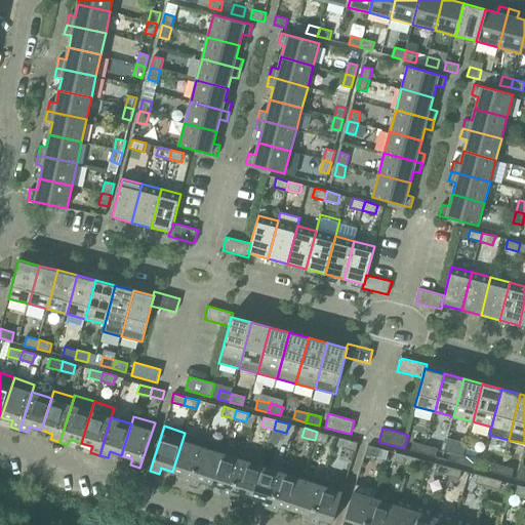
[(317,432),(315,440),(327,443),(329,435),(317,432)]
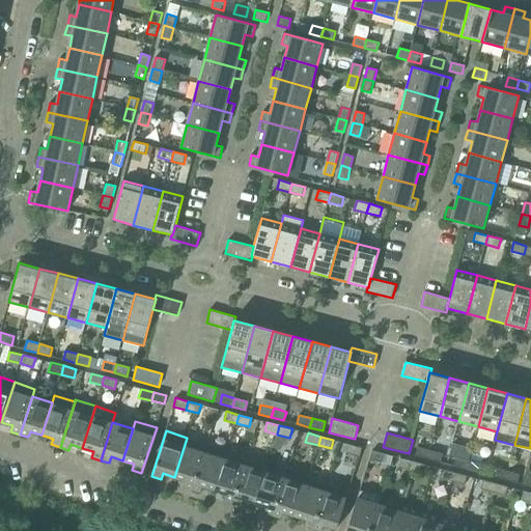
[(187,438),(174,477),(186,481),(184,486),(193,490),(207,444),(187,438)]
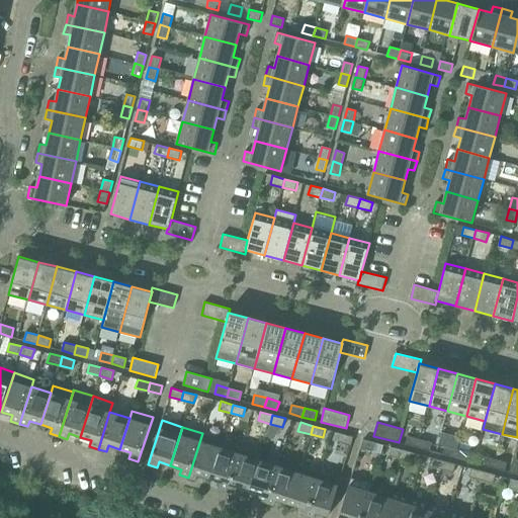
[(198,475),(209,479),(222,439),(202,433),(188,478),(196,481),(198,475)]
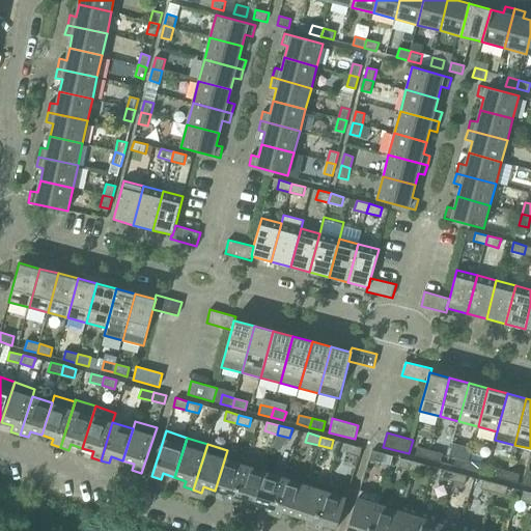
[(346,452),(360,456),(362,447),(348,444),(346,452)]
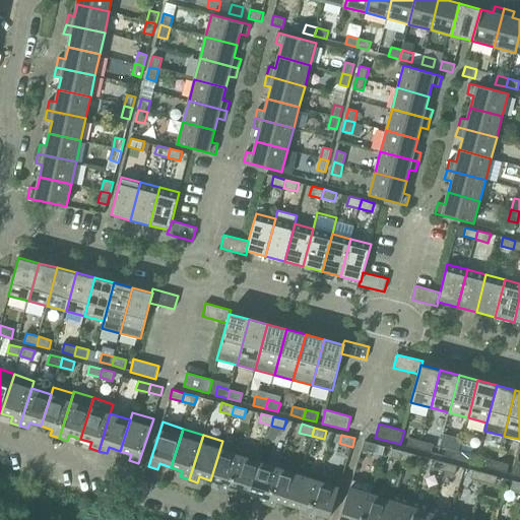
[(407,446),(419,449),(421,441),(409,438),(407,446)]
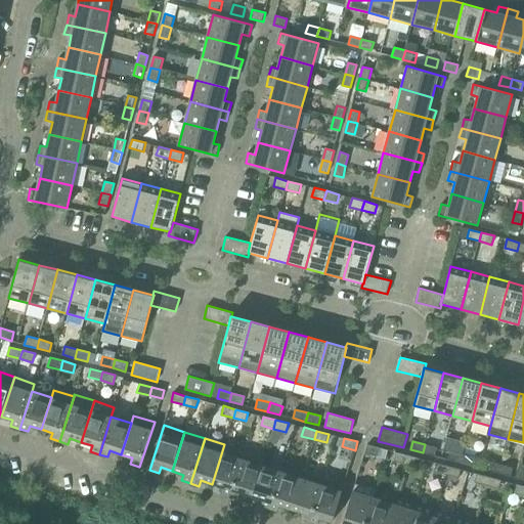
[(221,493),(229,495),(244,450),(224,444),(212,484),(223,487),(221,493)]
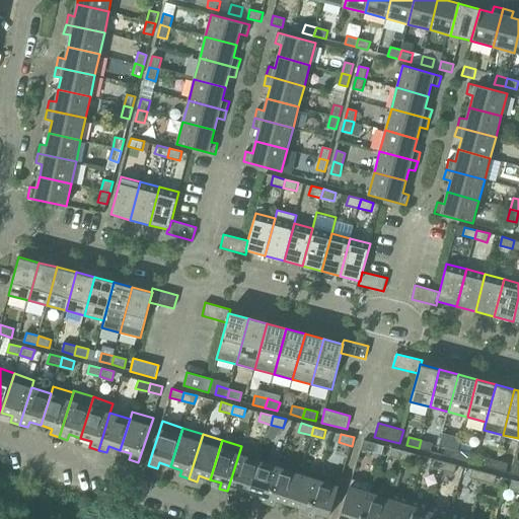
[(364,440),(362,449),(374,452),(377,443),(364,440)]
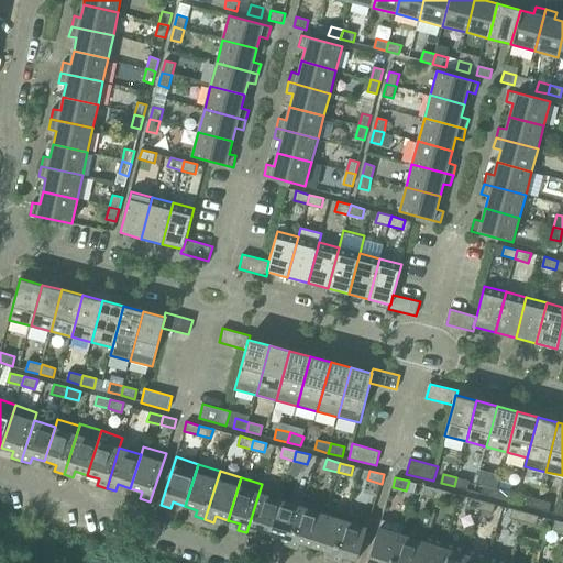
[(456,477),(454,486),(467,490),(470,481),(456,477)]
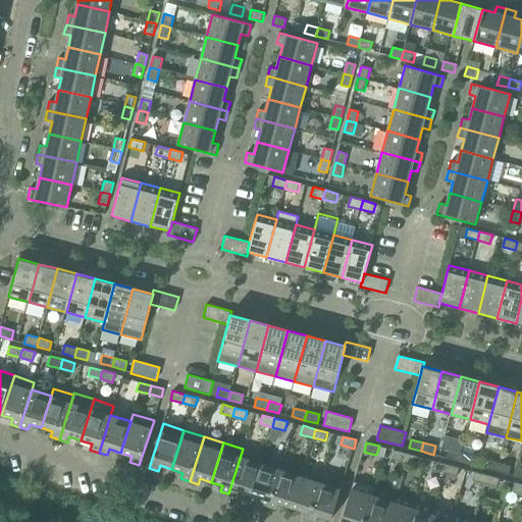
[(240,490),(251,494),(261,463),(263,456),(243,449),(228,493),(238,497),(240,490)]
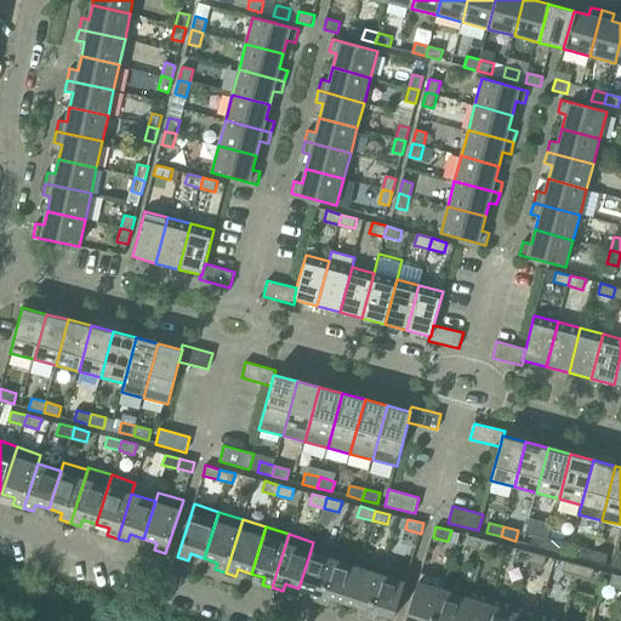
[(531,545),(546,548),(548,539),(534,534),(531,545)]
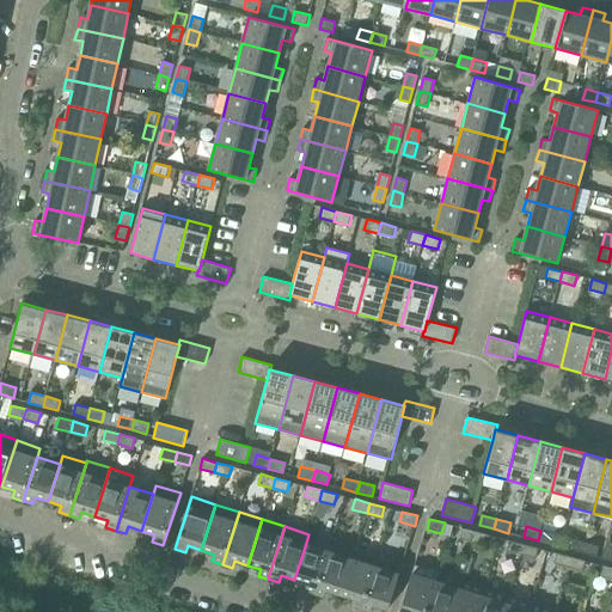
[(460,538),(475,542),(477,532),(463,527),(460,538)]
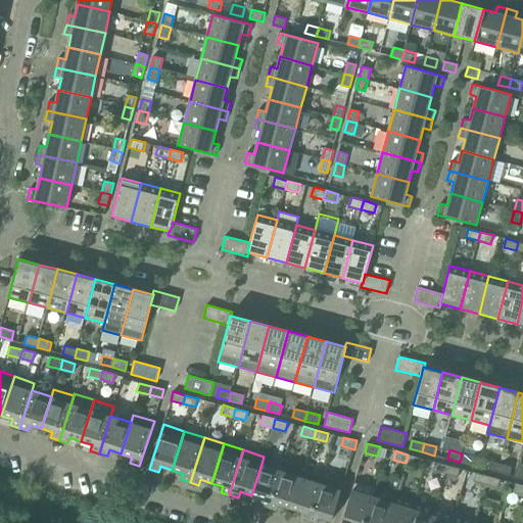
[(462,454),(460,462),(472,465),(474,457),(462,454)]
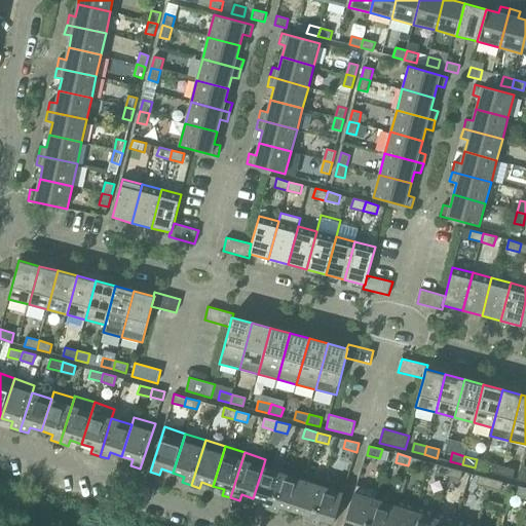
[(410,457),(408,465),(420,470),(422,460),(410,457)]
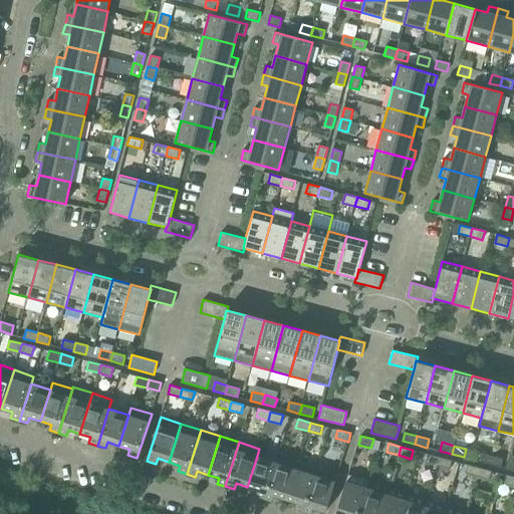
[(477,461),(489,464),(491,456),(479,452),(477,461)]
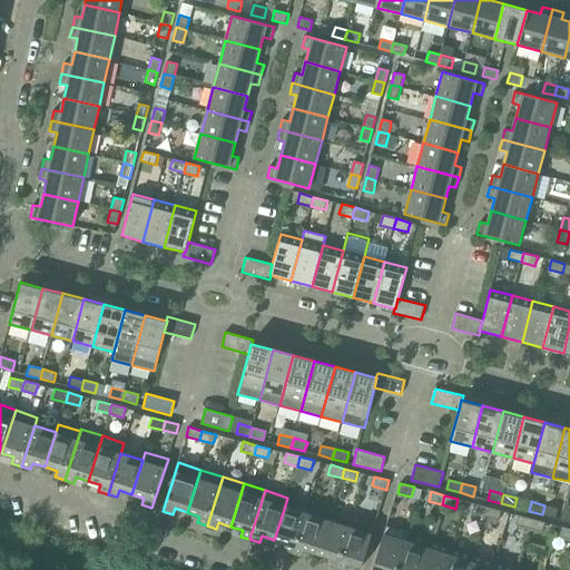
[(472,513),(485,517),(488,507),(474,503),(472,513)]
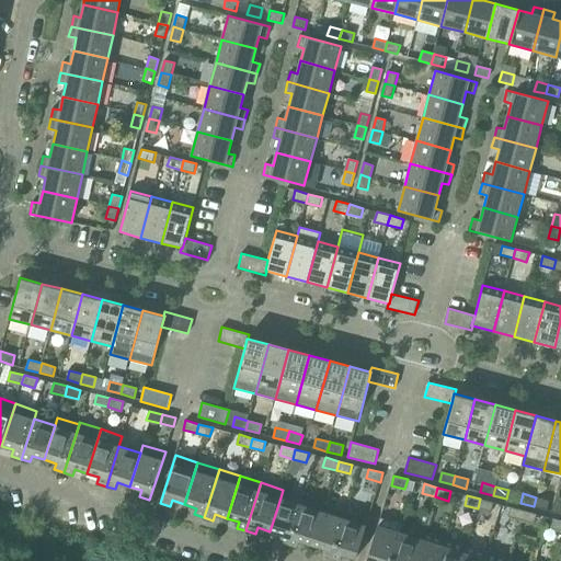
[(279,541),(288,545),(301,504),(281,497),(270,531),(282,535),(279,541)]
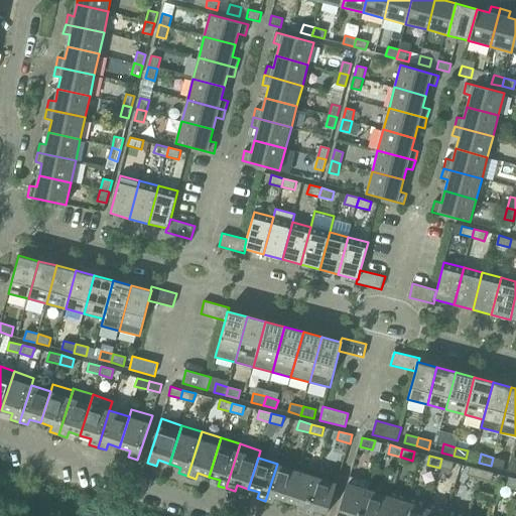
[(493,458),(491,466),(503,469),(505,461),(493,458)]
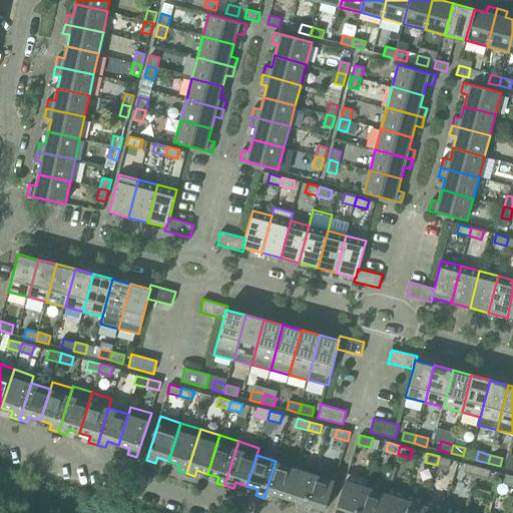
[(439,456),(437,465),(449,468),(452,460),(439,456)]
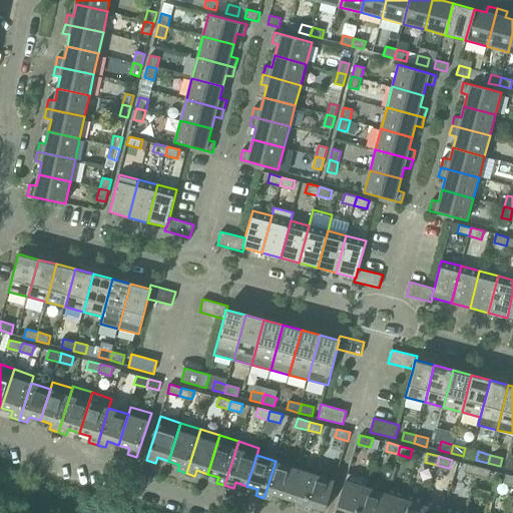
[(295,508),(303,510),(317,466),(298,460),(295,468),(285,498),(296,502),(295,508)]
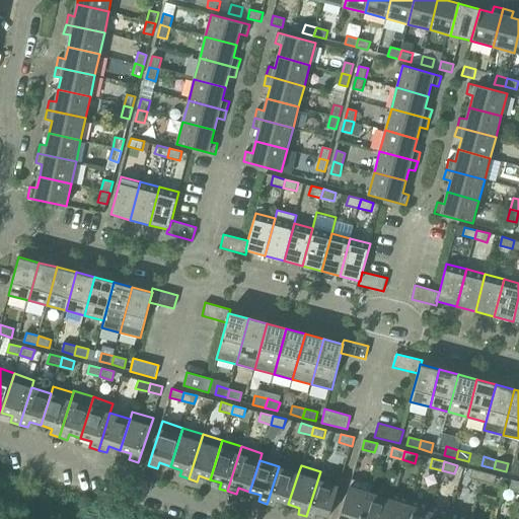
[(277,501),(288,504),(298,473),(279,466),(267,504),(275,507),(277,501)]
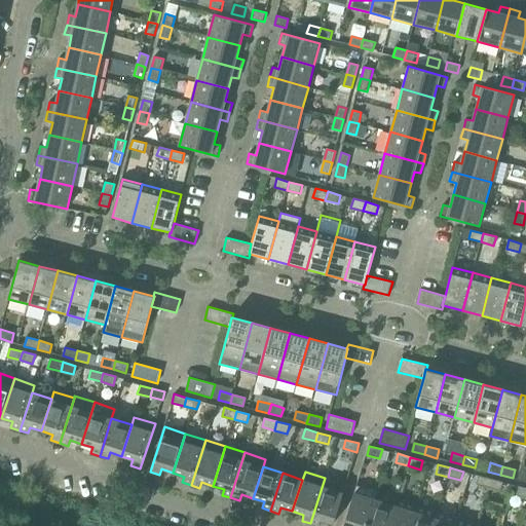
[(476,484),(488,487),(491,479),(479,476),(476,484)]
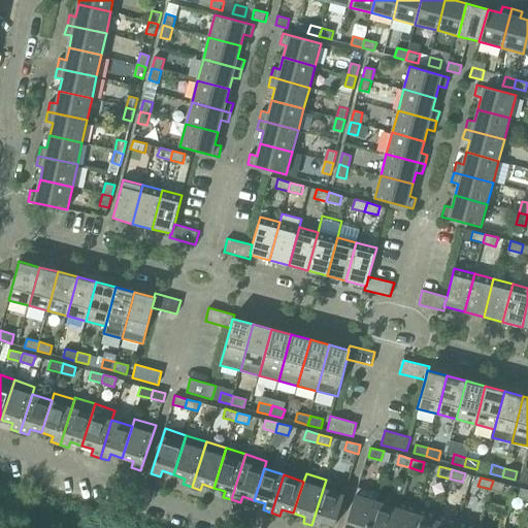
[(326,480),(311,525),(320,527),(322,522),(334,526),(347,487),(326,480)]
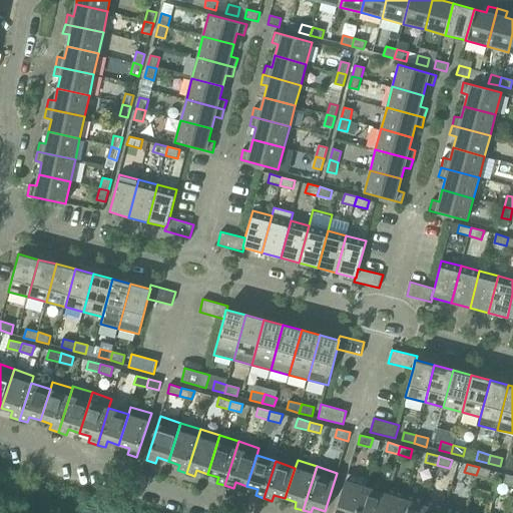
[(479,467),(476,475),(489,479),(491,470),(479,467)]
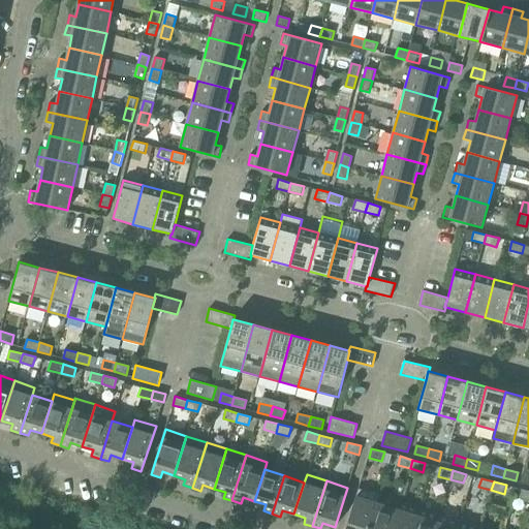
[(345,528),(368,528),(377,502),(377,503),(380,495),(359,488),(345,528)]
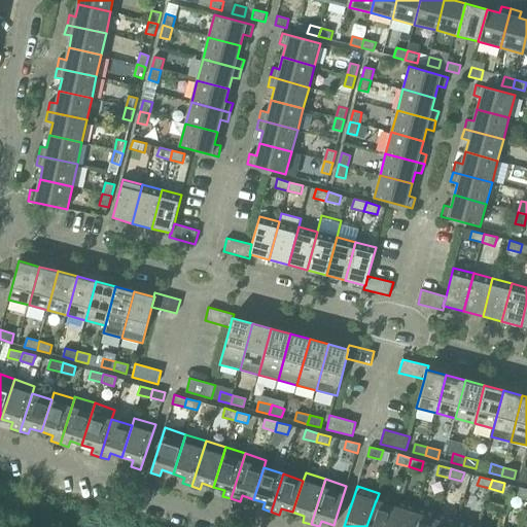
[(518,496),(526,498),(526,488),(520,487),(518,496)]
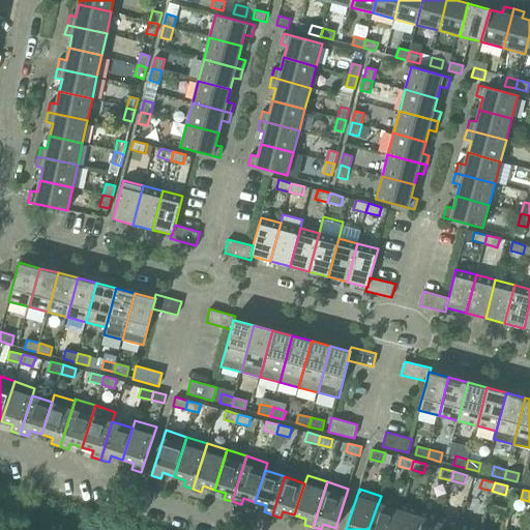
[(390,529),(413,529),(420,508),(401,502),(398,510),(390,529)]
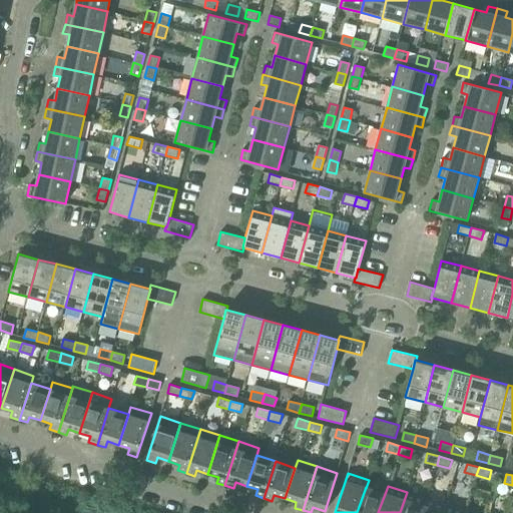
[(357,512),(378,512),(385,494),(366,488),(366,487),(357,512)]
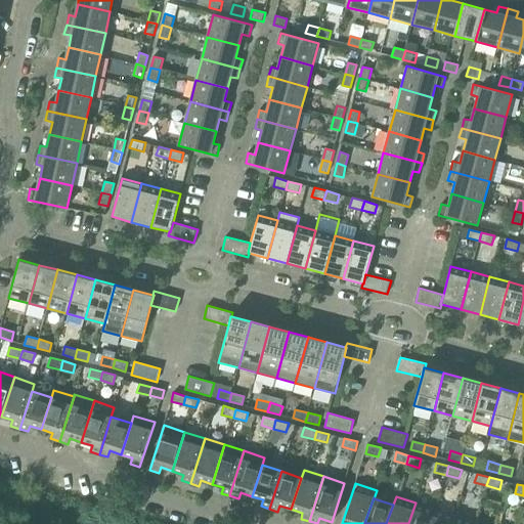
[(408,523),(430,523),(435,509),(416,503),(408,523)]
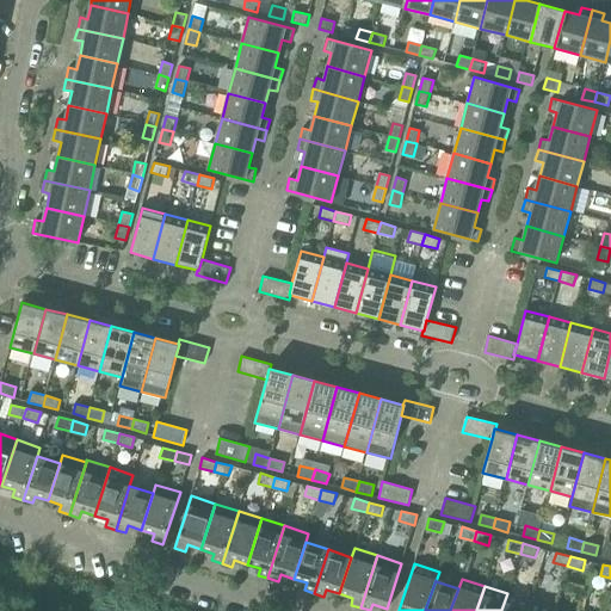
[(501,610),(528,610),(531,602),(507,593),(501,610)]
